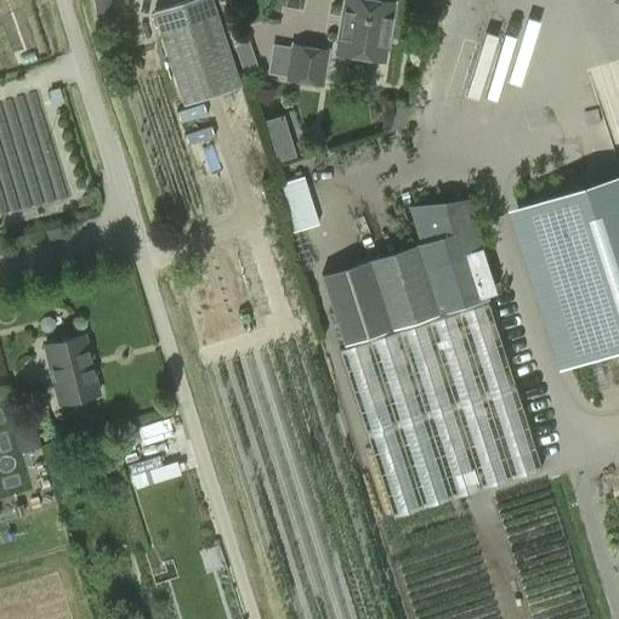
[(111,0),(96,0),(100,12),(108,10),(112,1),(111,0)]
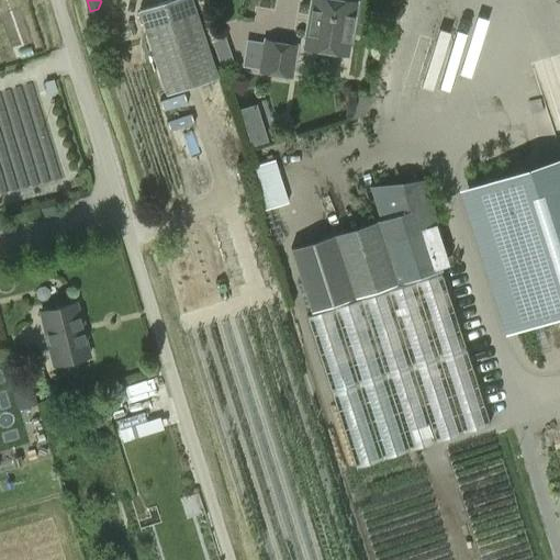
[(192,0),(177,0),(141,12),(168,96),(219,79),(192,0)]
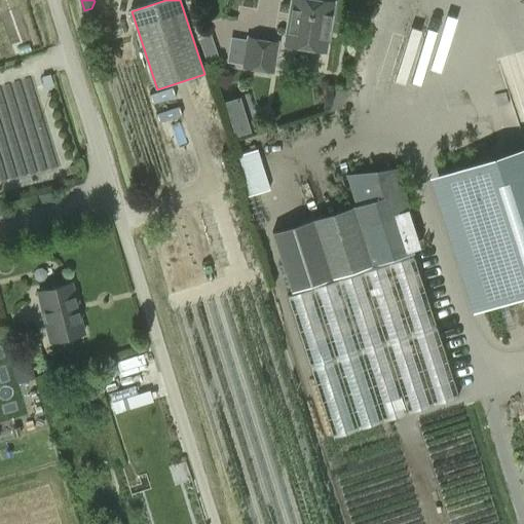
[(327,53),(335,5),(303,0),(294,0),(287,47),(327,53)]
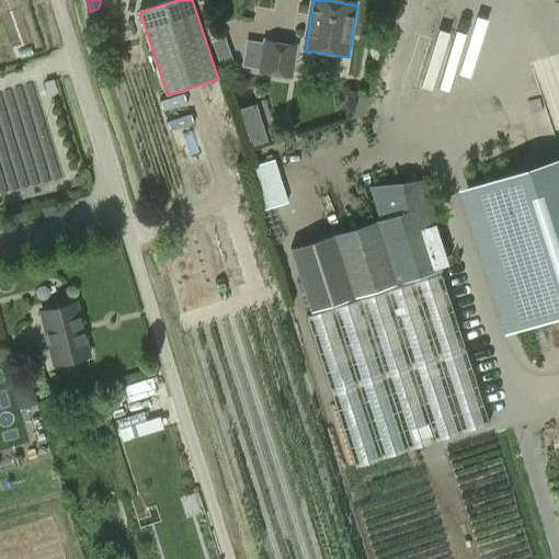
[(467,90),(493,14),(480,10),(453,84),(467,90)]
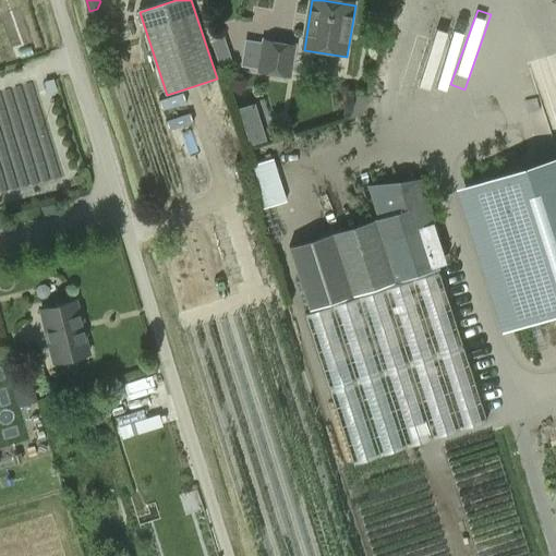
[(213,41),(219,60),(231,56),(226,37),(213,41)]
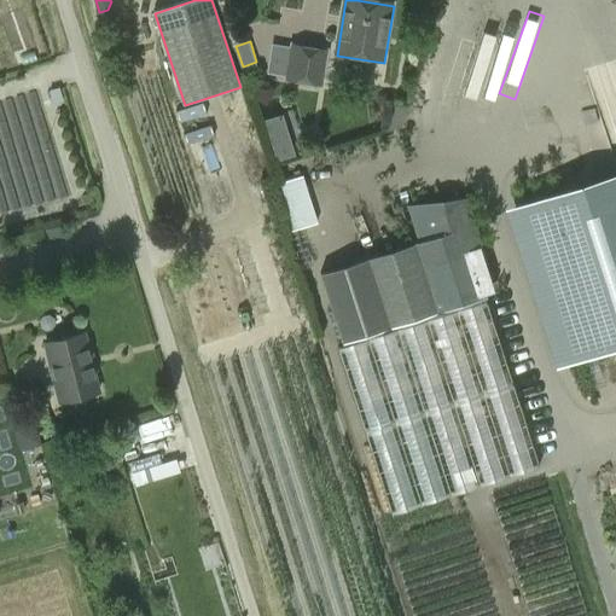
[(324,87),(330,51),(291,45),(285,81),(324,87)]
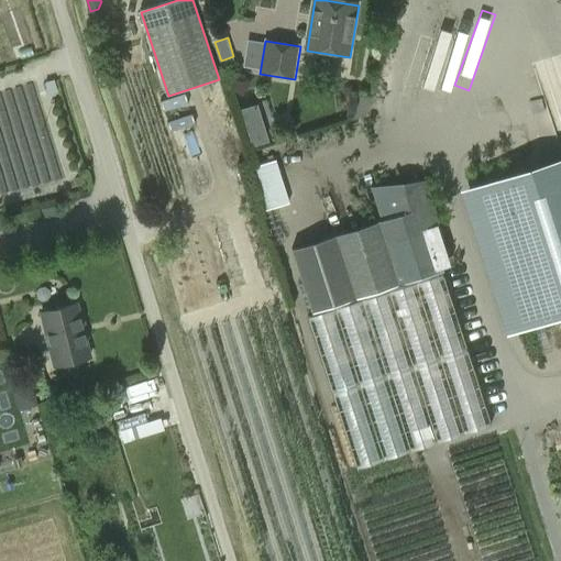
[(47,85),(51,97),(58,95),(55,81),(47,85)]
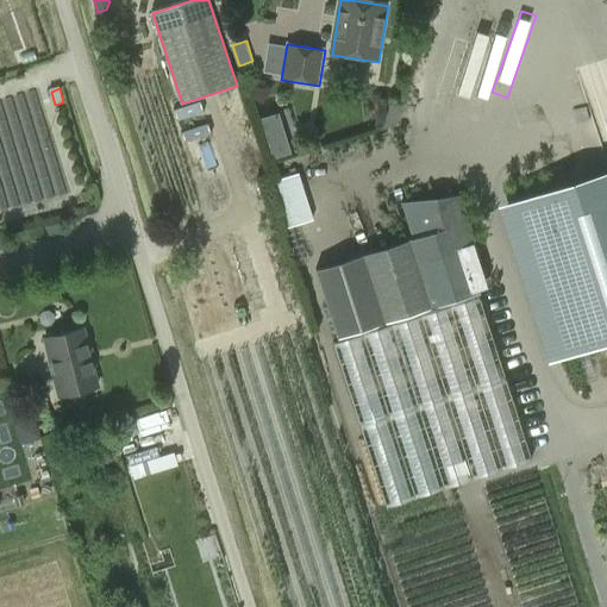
[(389,110),(382,130),(398,125),(401,113),(389,110)]
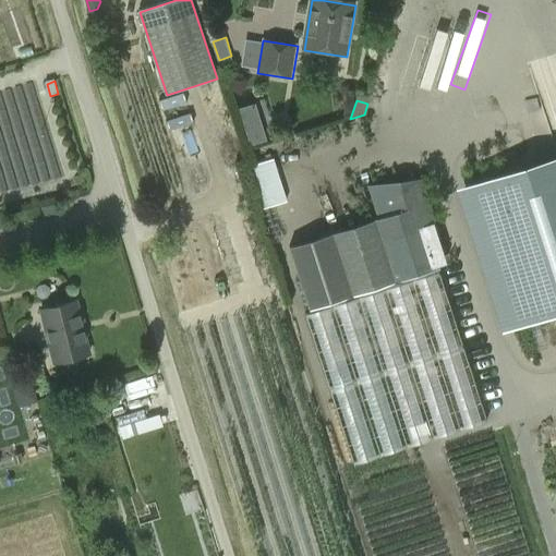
[(252,146),(266,142),(263,130),(254,125),(246,128),(252,146)]
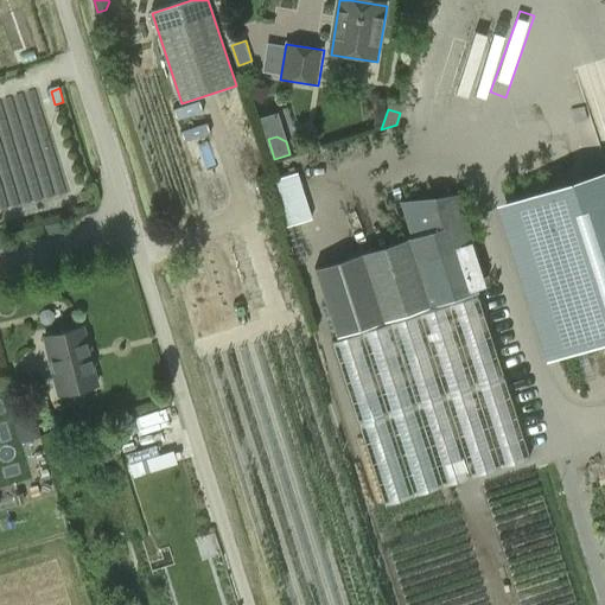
[(272,179),(286,228),(313,220),(299,171),(272,179)]
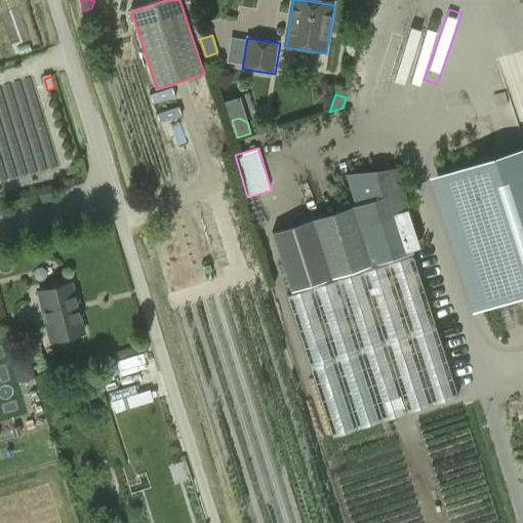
[(473,315),(522,298),(522,152),(431,182),(473,315)]
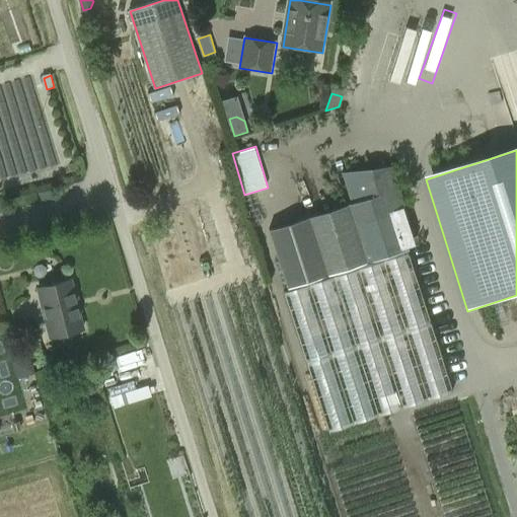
[(363,201),(271,231),(290,290),(409,252),(395,212),(403,209),(394,180),(392,181),(389,173),(382,176),(381,173),(374,176),(371,177),(371,179),(360,183),(362,191),(360,192),(363,201)]
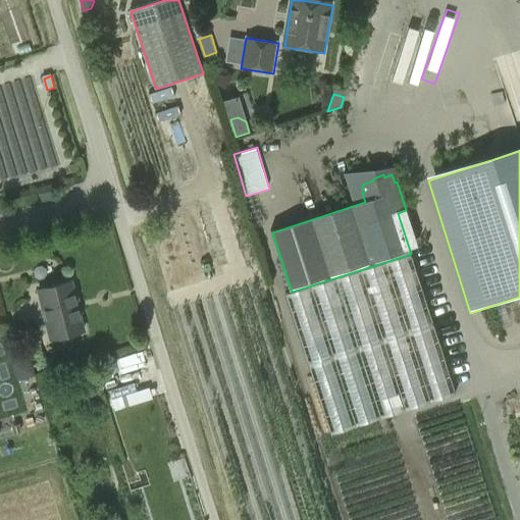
[(411,254),(292,292),(287,294),(331,435),(457,396),(411,254)]
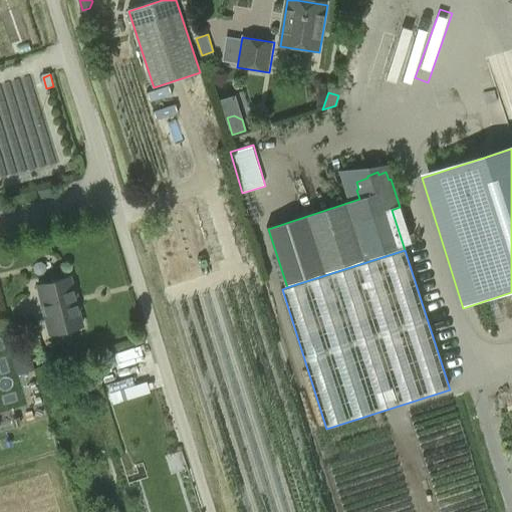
[(51,337),(63,334),(84,328),(71,280),(38,288),(51,337)]
